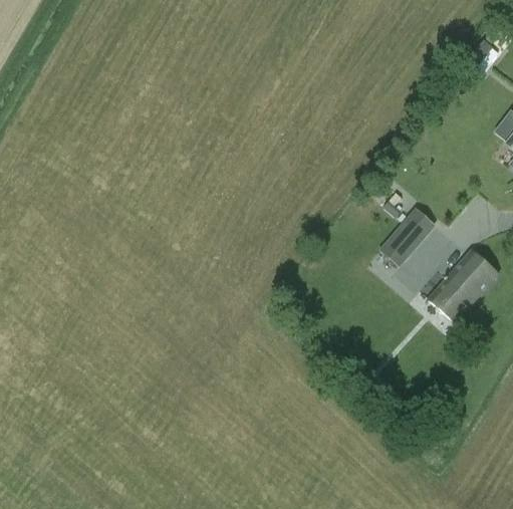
[(484,40),(474,52),(489,64),(499,52),(489,44),(484,40)]
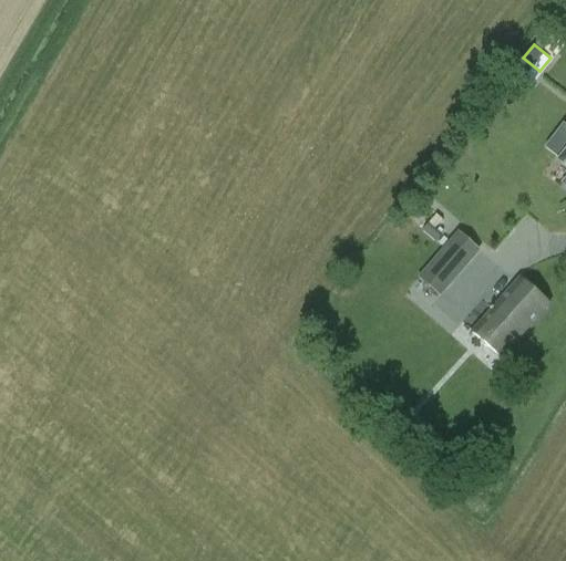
[(523,58),(512,72),(530,85),(539,71),(523,58)]
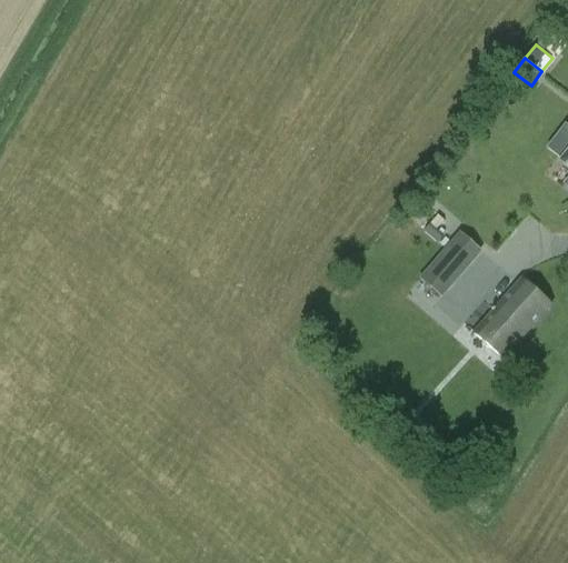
[(460,229),(449,242),(471,261),(482,248),(460,229)]
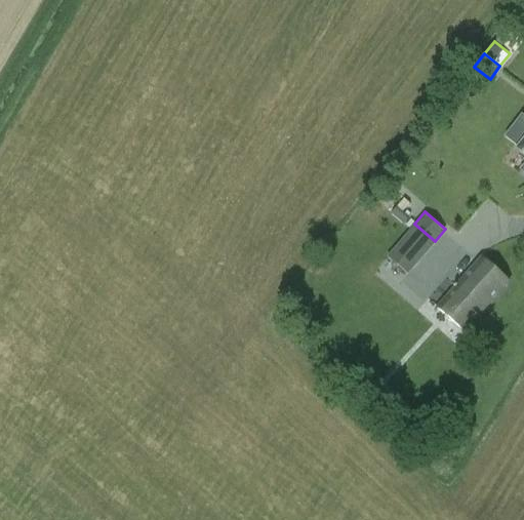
[(399,241),(388,253),(408,272),(419,258),(399,241)]
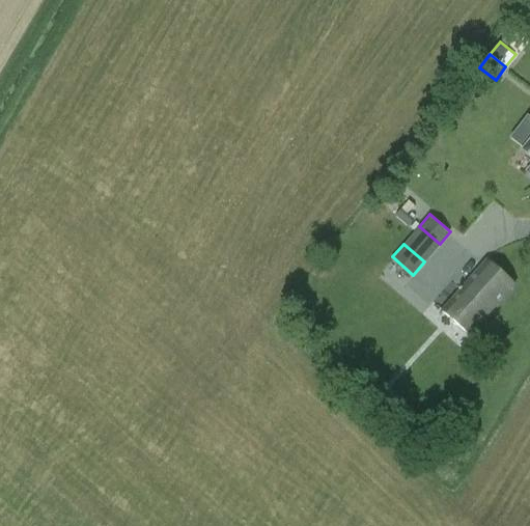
[(471,333),(515,282),(487,258),(443,308),(471,333)]
